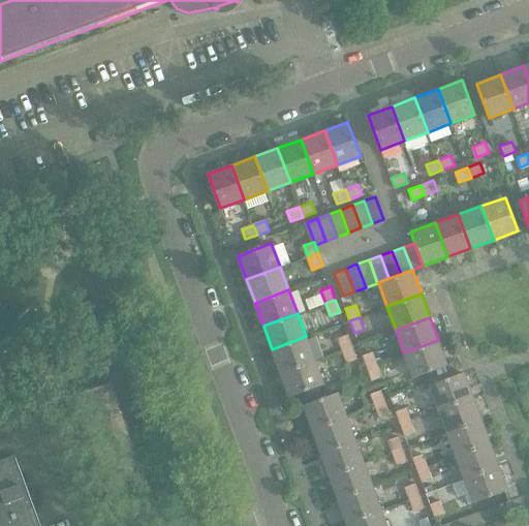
[(352,346),(352,345),(348,334),(338,337),(343,349),(352,346)]
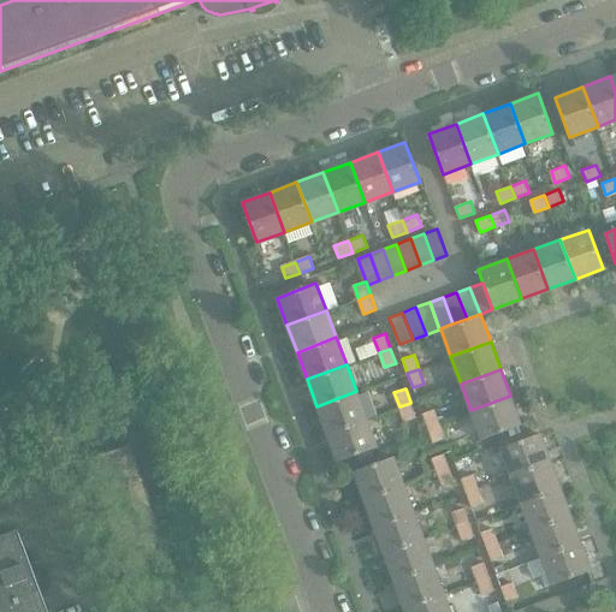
[(317,406),(327,433),(366,419),(356,391),(317,406)]
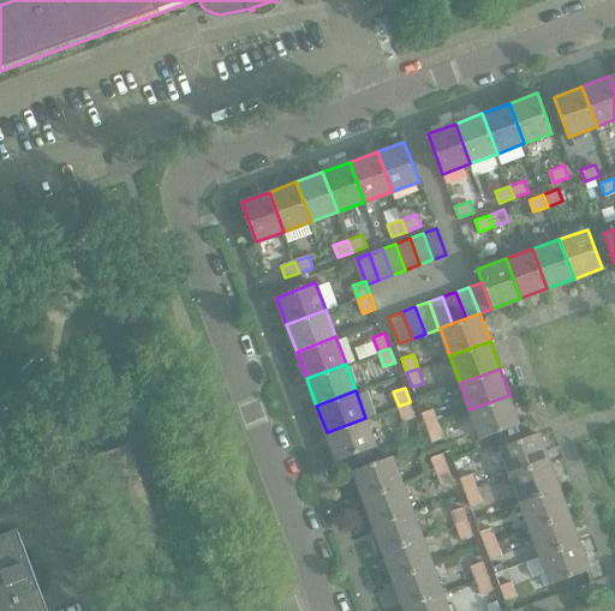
[(520,423),(509,395),(470,409),(479,438),(520,423)]
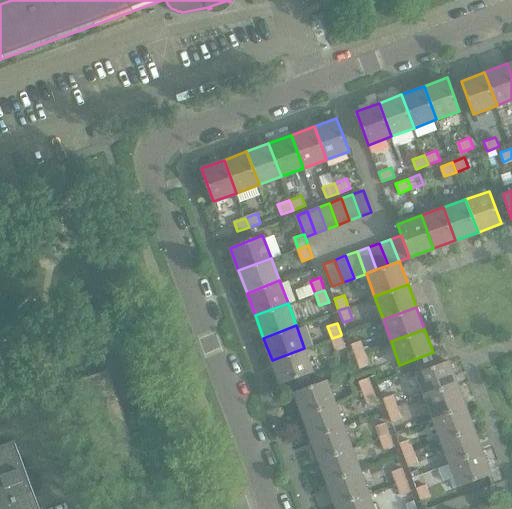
[(341,335),(332,338),(336,350),(346,347),(341,335)]
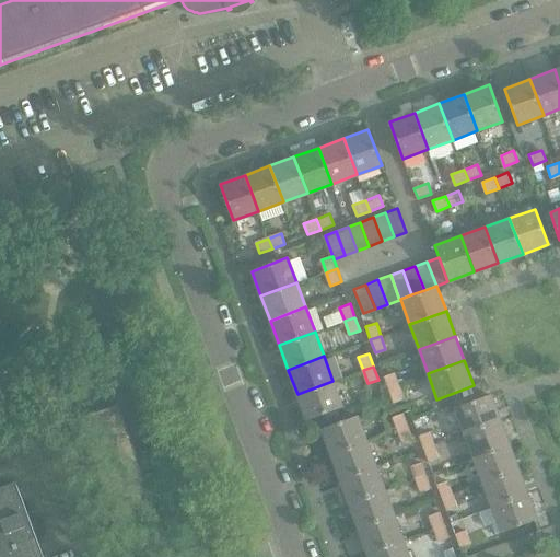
[(383,375),(388,389),(398,384),(394,371),(383,375)]
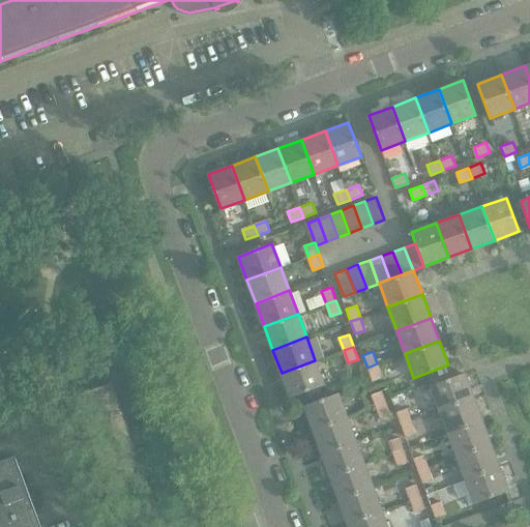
[(315,360),(282,373),(290,397),(324,384),(315,360)]
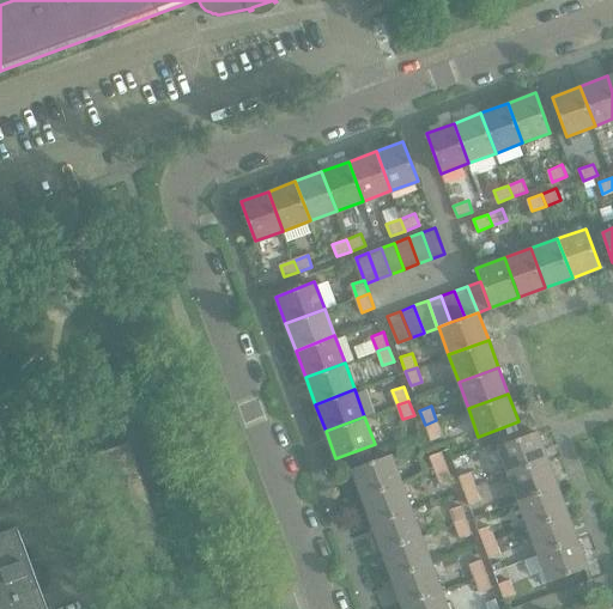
[(436,420),(425,425),(430,439),(442,434),(436,420)]
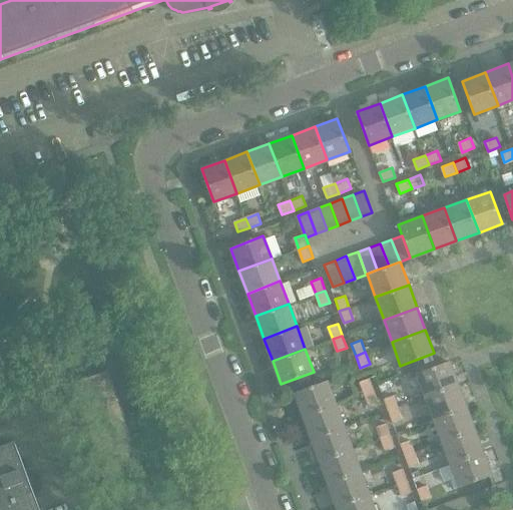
[(450,361),(449,361),(416,373),(425,396),(459,384),(450,361)]
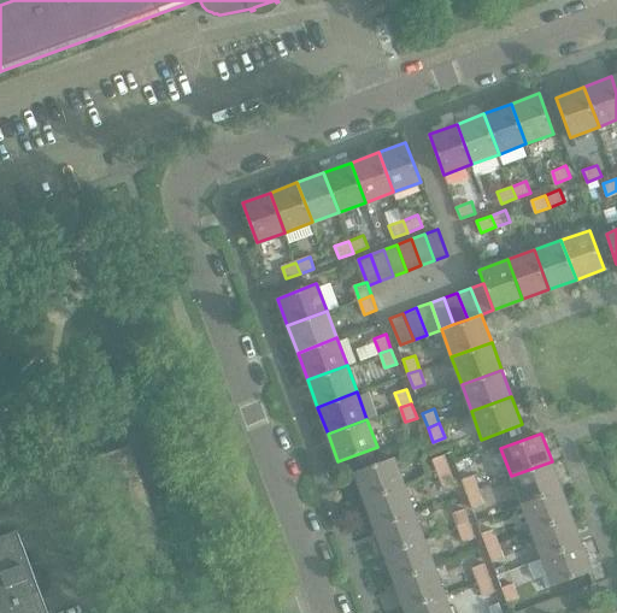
[(450,467),(444,453),(432,458),(438,472),(450,467)]
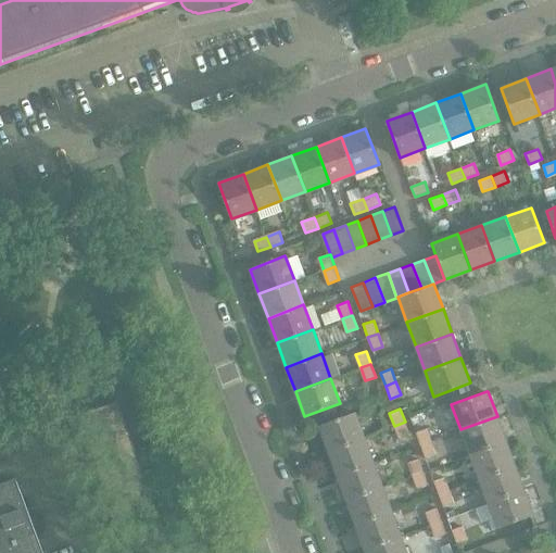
[(328,451),(364,438),(354,412),(318,425),(328,451)]
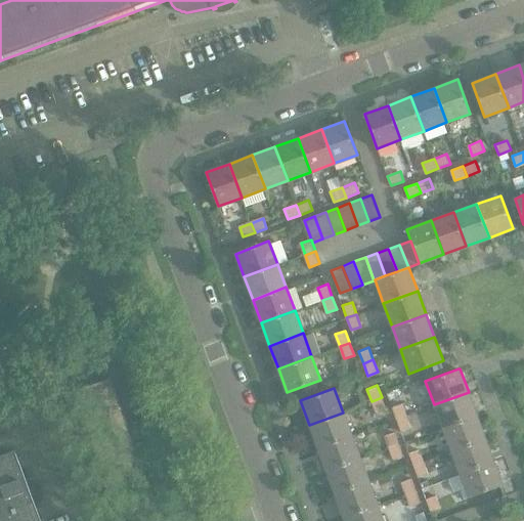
[(477,415),(469,392),(434,404),(442,428),(477,415)]
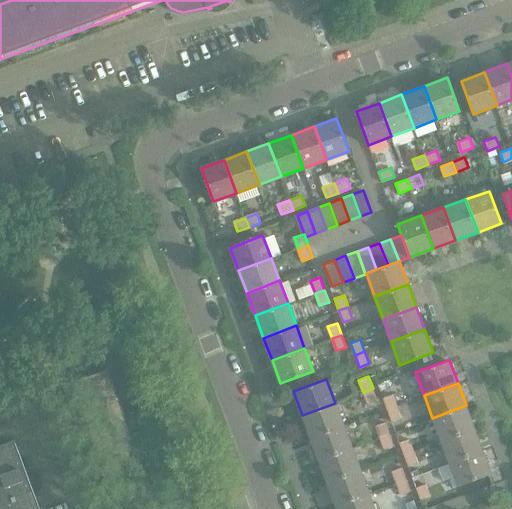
[(373,388),(363,392),(367,404),(377,400),(373,388)]
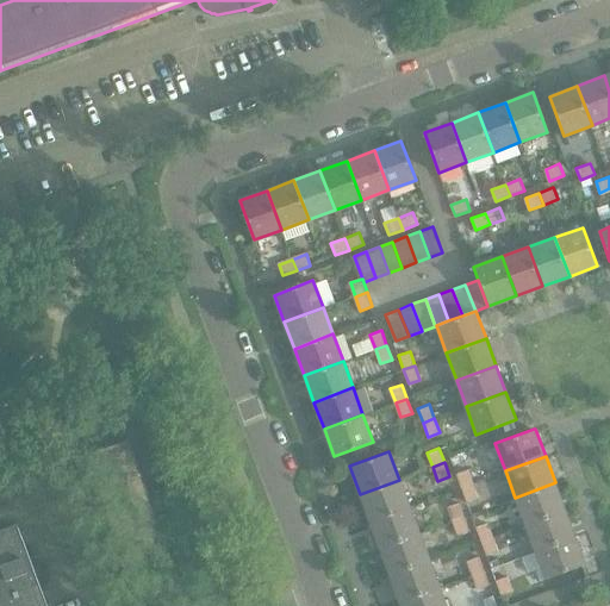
[(455,473),(461,487),(472,483),(467,469),(455,473)]
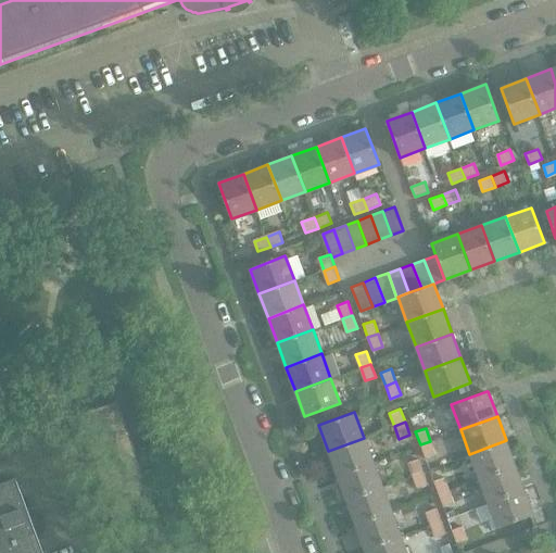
[(328,451),(337,475),(373,462),(364,438),(328,451)]
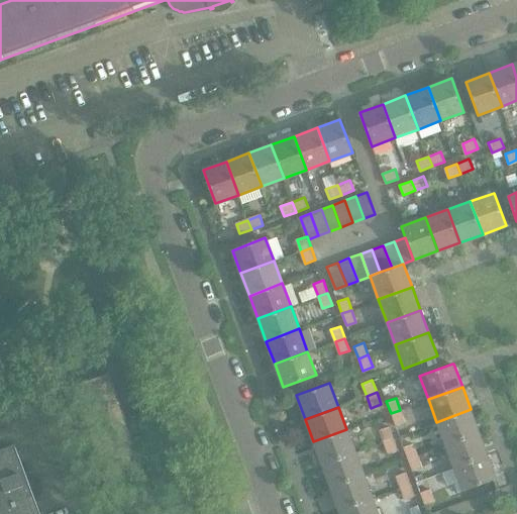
[(479,432),(471,409),(436,422),(444,444),(479,432)]
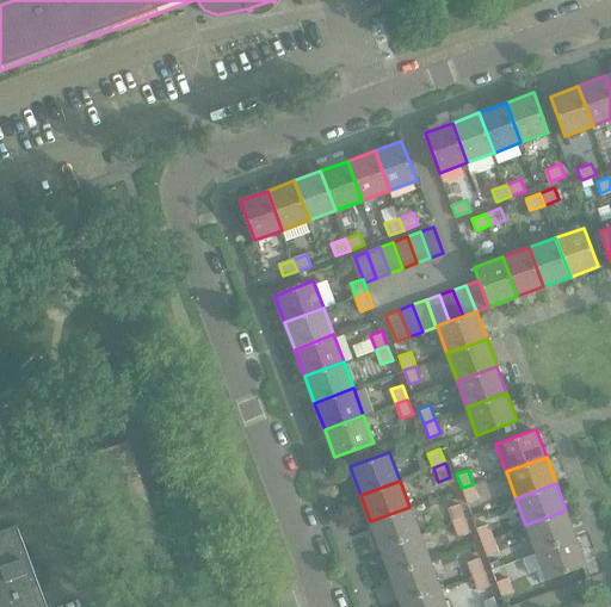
[(473,484),(462,488),(467,502),(477,497),(473,484)]
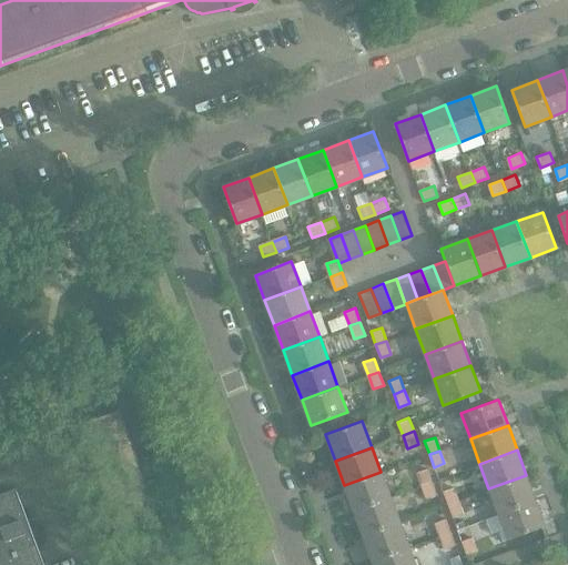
[(432,481),(427,467),(416,472),(421,485),(432,481)]
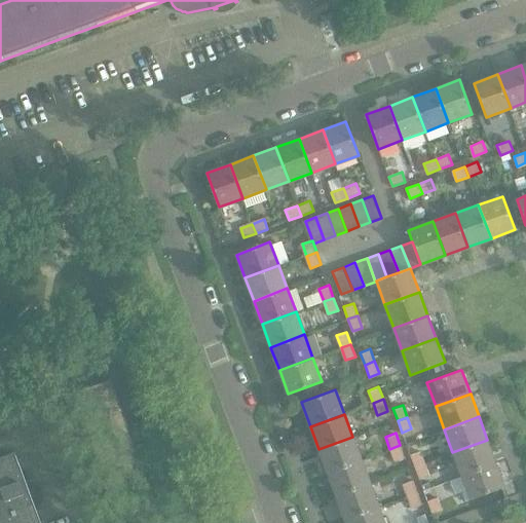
[(362,459),(352,437),(318,449),(328,473),(362,459)]
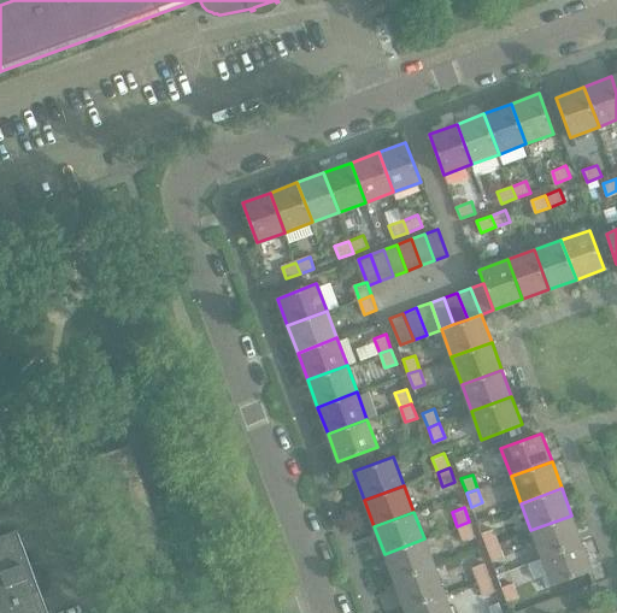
[(581,542),(571,516),(530,530),(541,558),(581,542)]
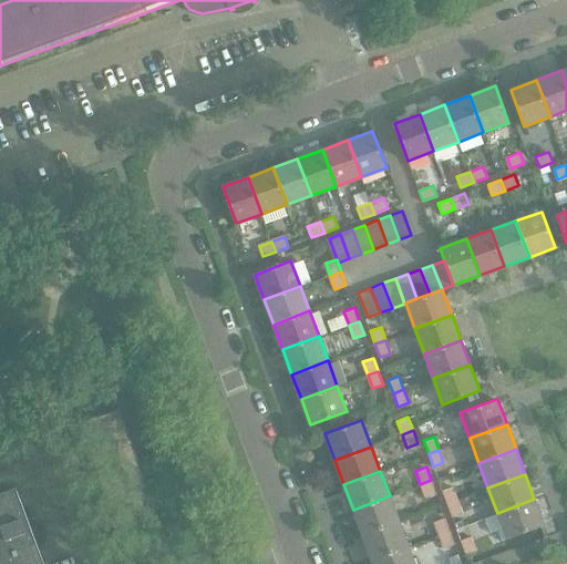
[(431,480),(420,484),(425,498),(436,493),(431,480)]
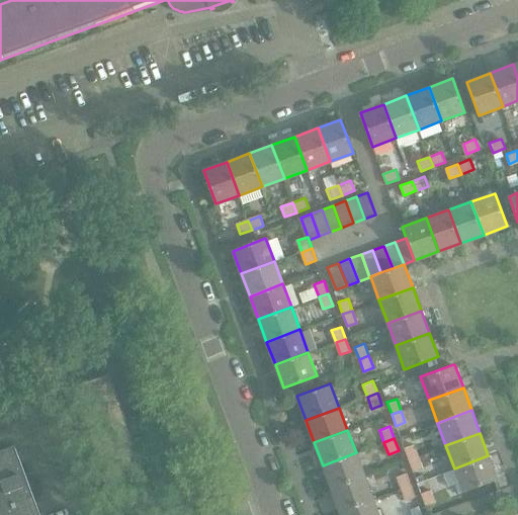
[(404,447),(408,459),(418,455),(413,443),(404,447)]
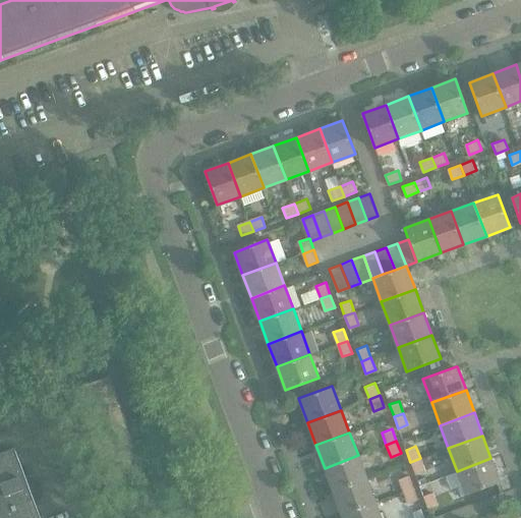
[(41,517),(41,516),(35,500),(41,498),(41,497),(39,498),(31,475),(33,475),(32,474),(26,476),(16,450),(0,455),(0,517),(41,517)]
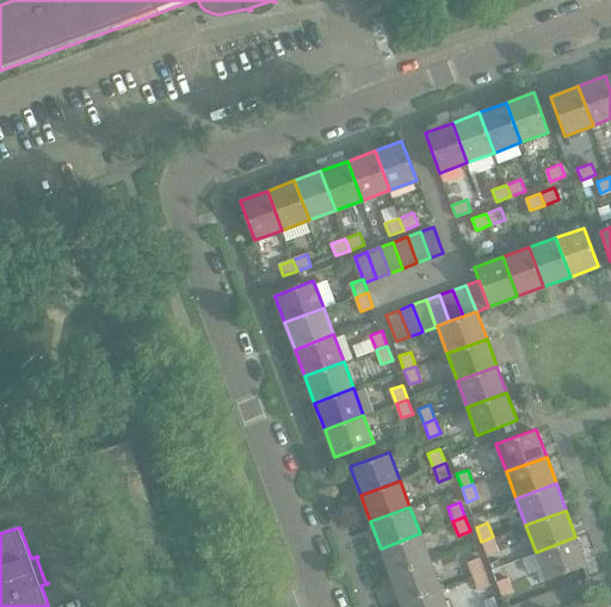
[(381,549),(390,575),(430,561),(420,533),(381,549)]
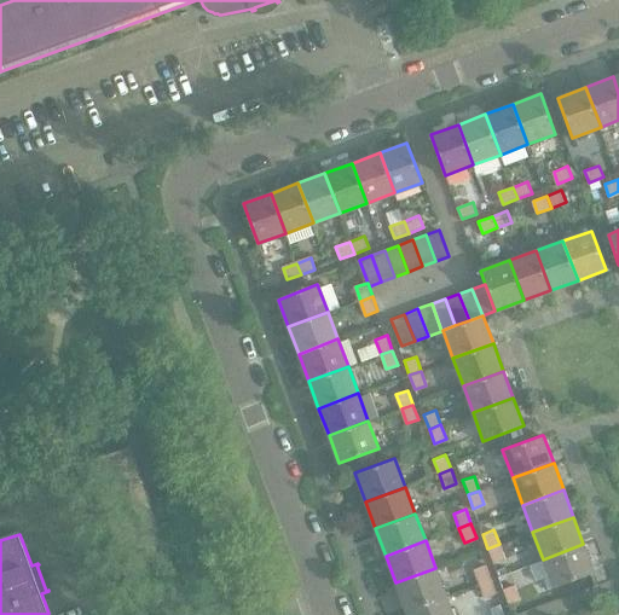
[(499,544),(487,549),(493,563),(504,558),(499,544)]
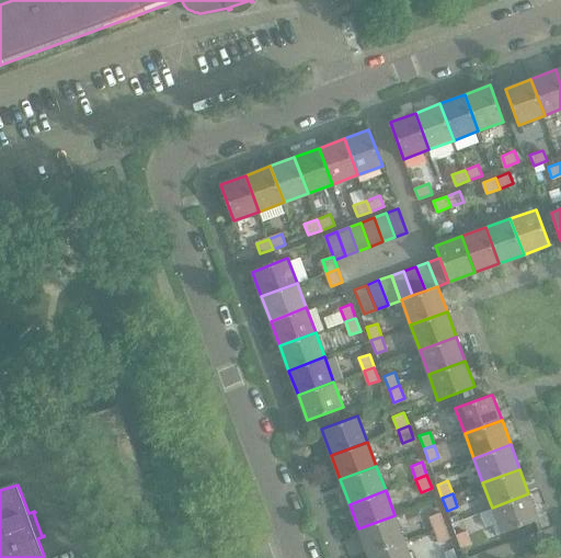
[(538,520),(528,493),(492,508),(501,533),(538,520)]
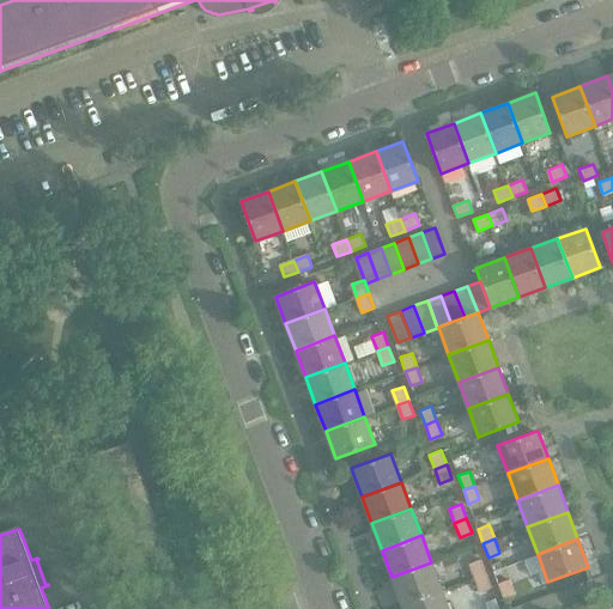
[(486,572),(480,558),(469,562),(474,577),(486,572)]
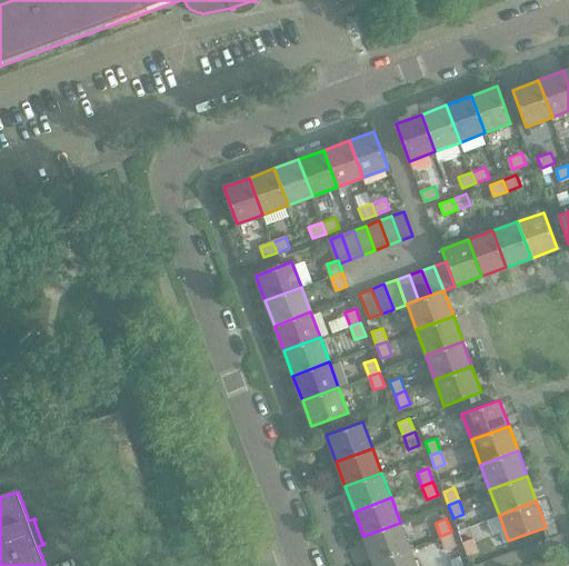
[(373,560),(410,547),(400,523),(363,536),(373,560)]
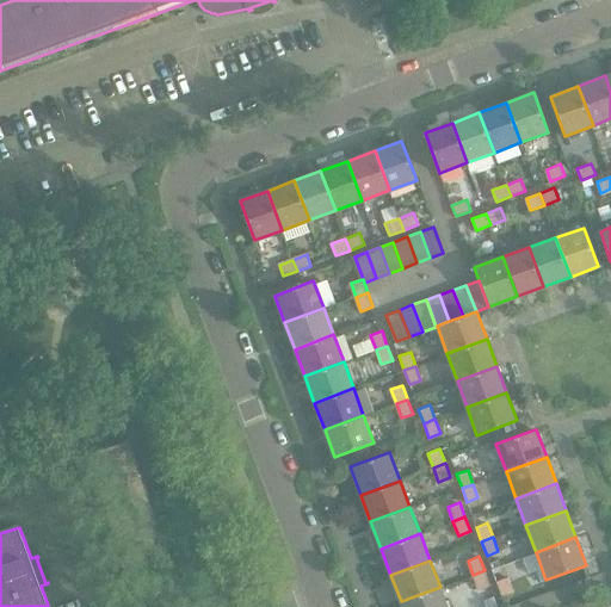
[(485,570),(473,575),(479,589),(489,584),(485,570)]
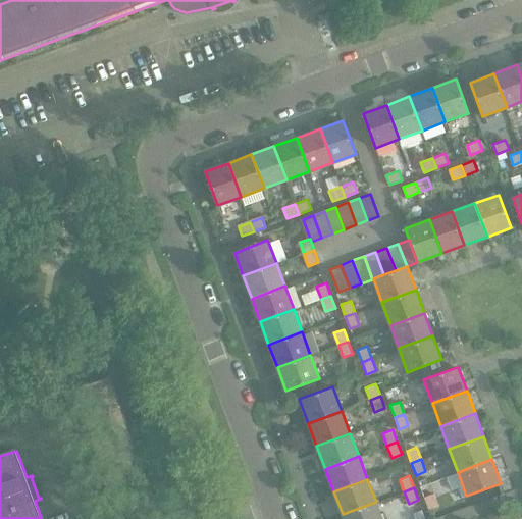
[(423,497),(428,509),(437,506),(433,492),(423,497)]
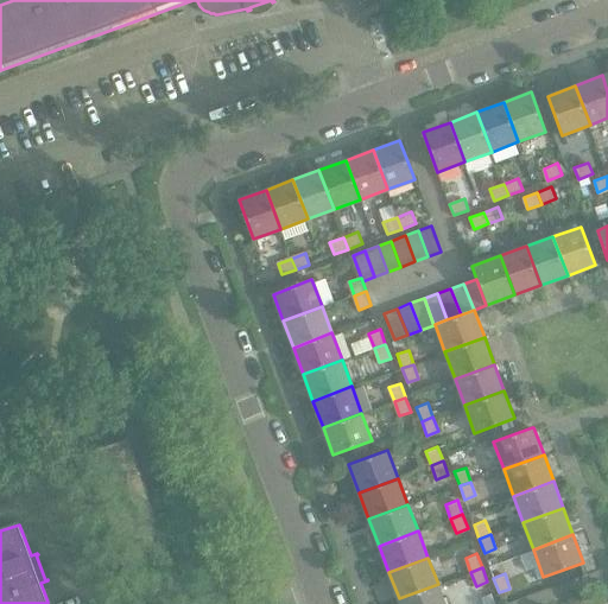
[(444,603),(438,584),(399,598),(400,603),(444,603)]
